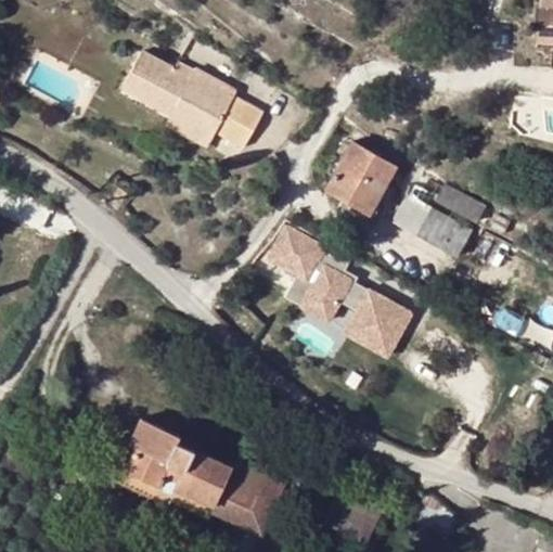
[(540,22),(540,40),(552,41),(552,0),(543,0),(543,7),(539,7),(538,22),(540,22)]
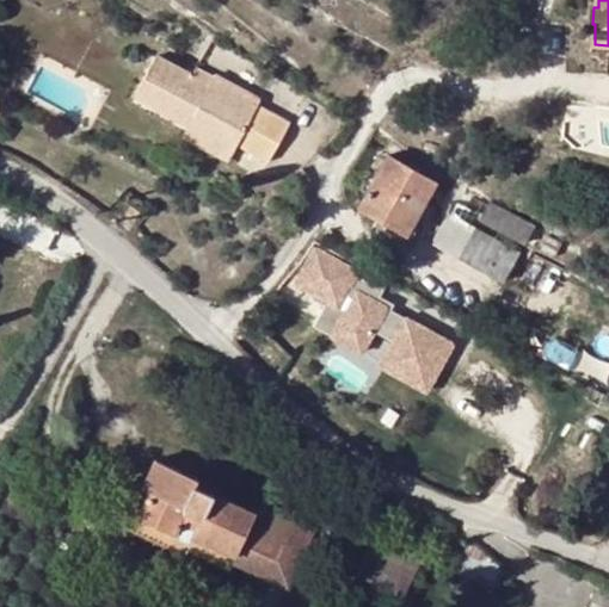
[(197,69),(192,75),(157,57),(137,95),(190,123),(195,113),(240,138),(237,146),(269,161),(290,124),(258,106),(260,99),(215,75),(214,78),(197,69)]
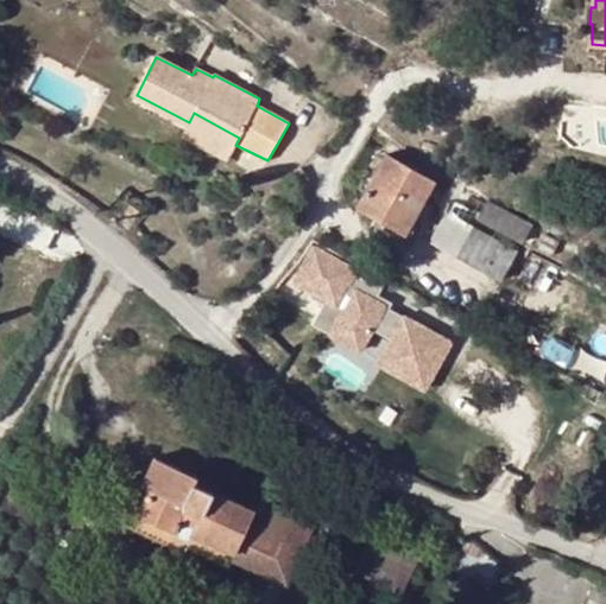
[(228,157),(233,150),(235,145),(239,138),(194,113),(189,122),(183,133),(228,157)]
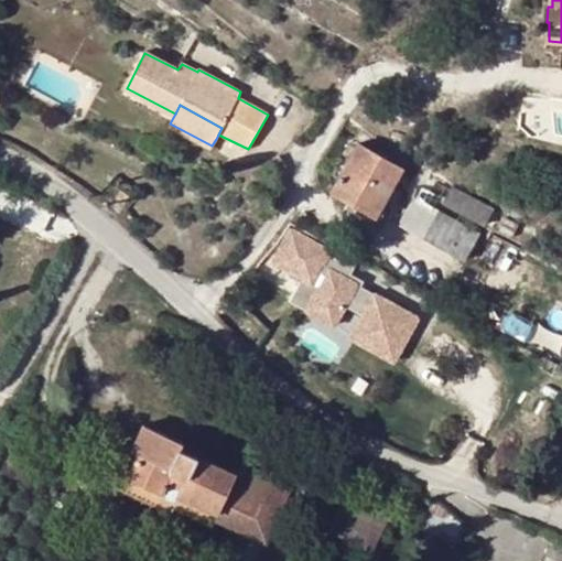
[(334,190),(350,200),(377,213),(402,168),(358,143),(334,190)]
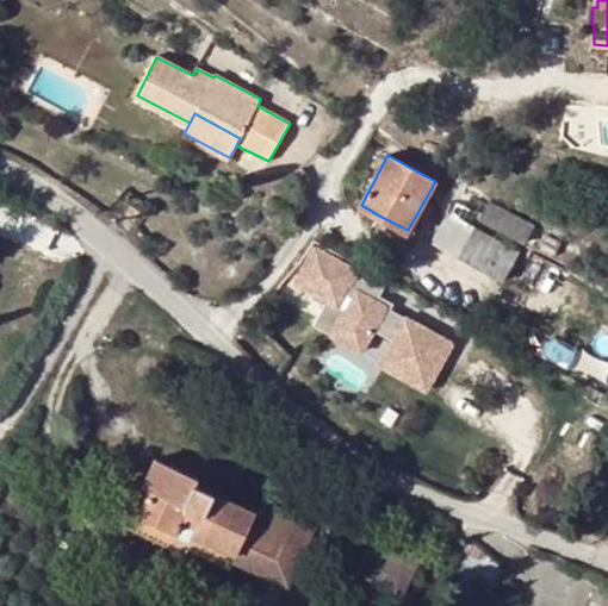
[(454,182),(448,194),(471,206),(477,194),(454,182)]
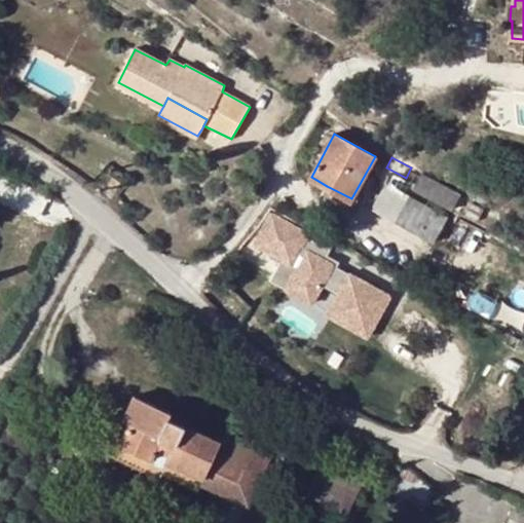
[(452,208),(459,194),(423,174),(415,189),(452,208)]
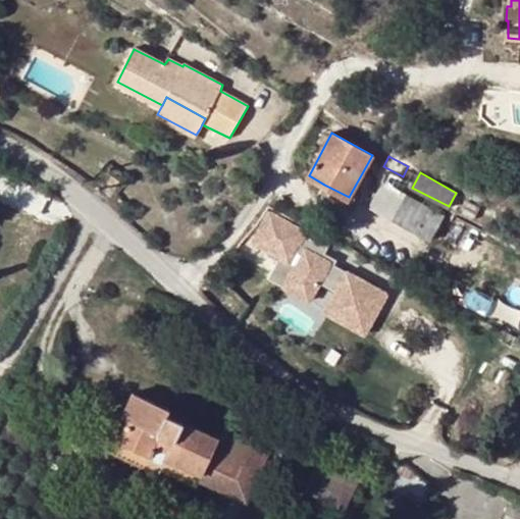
[(120,180),(113,175),(108,184),(115,188),(120,180)]
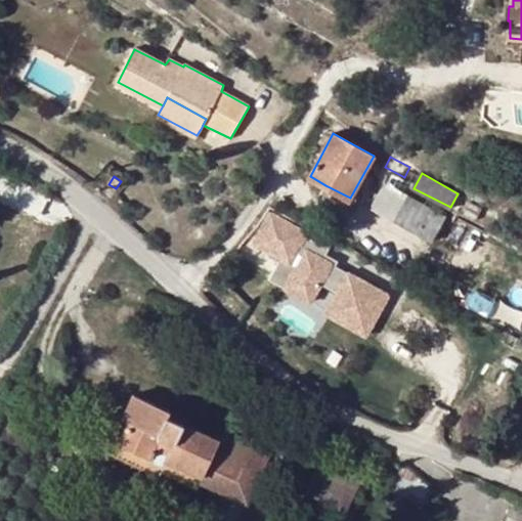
[(446,217),(384,183),(373,208),(433,241),(446,217)]
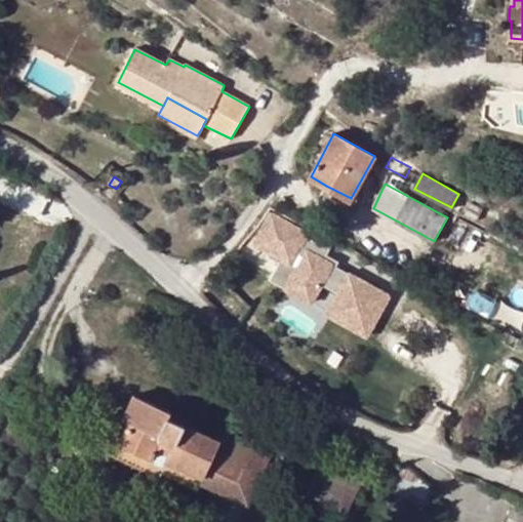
[(348,205),(351,198),(326,186),(323,191),(348,205)]
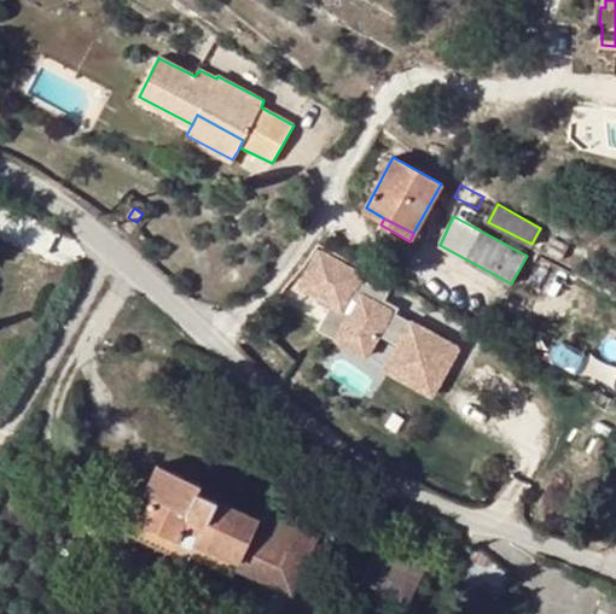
[(581,253),(585,245),(567,235),(563,245),(581,253)]
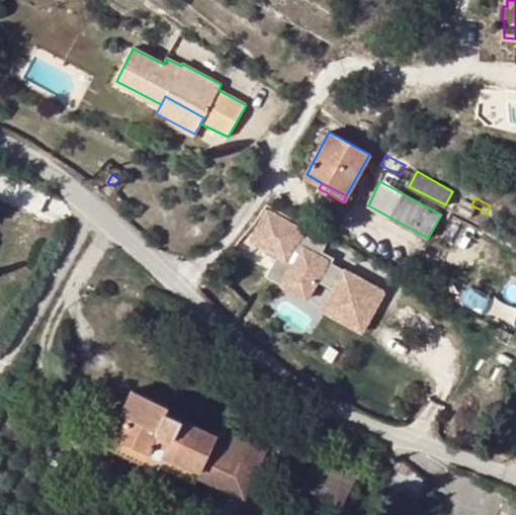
[(273,230),(276,224),(282,213),(267,203),(257,221),(273,230)]
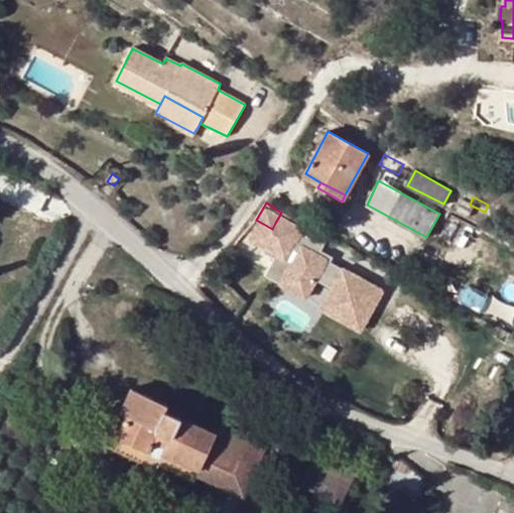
[(285,212),(265,247),(302,268),(322,232),(285,212)]
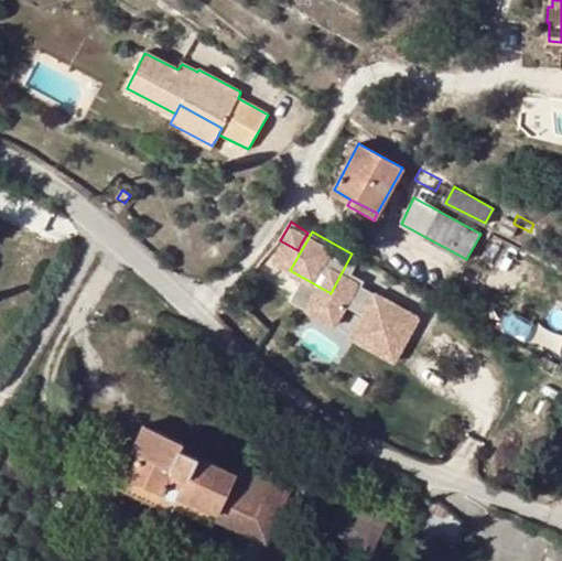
[(266,546),(290,491),(239,466),(235,475),(180,449),(182,443),(143,423),(131,450),(139,453),(130,472),(128,477),(162,493),(164,489),(217,514),(214,522),(266,546)]
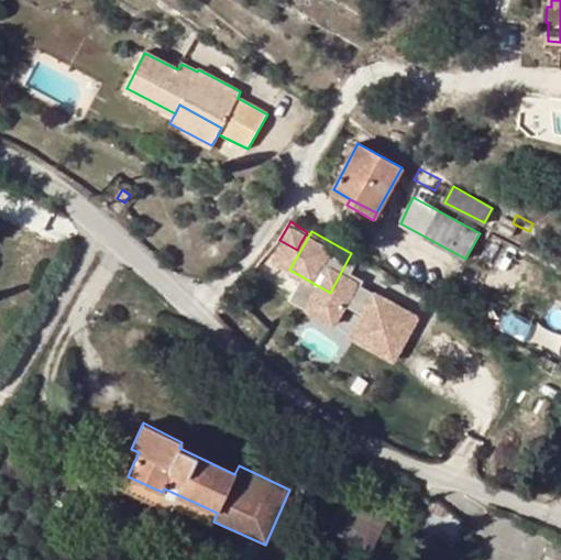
[(213,522),(217,513),(164,489),(162,492),(128,476),(130,471),(122,469),(113,486),(169,513),(172,506),(211,525),(213,522)]
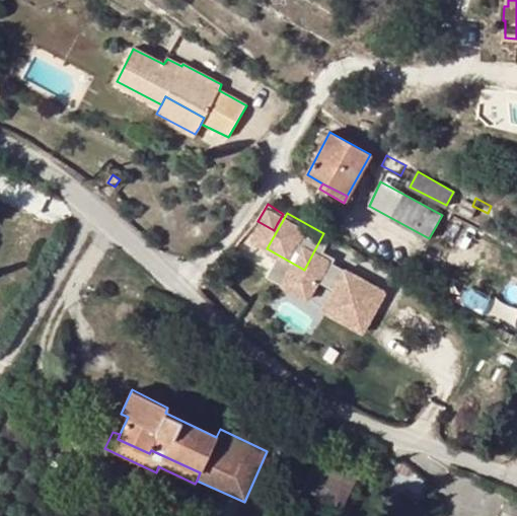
[(343,506),(357,475),(317,457),(303,487),(343,506)]
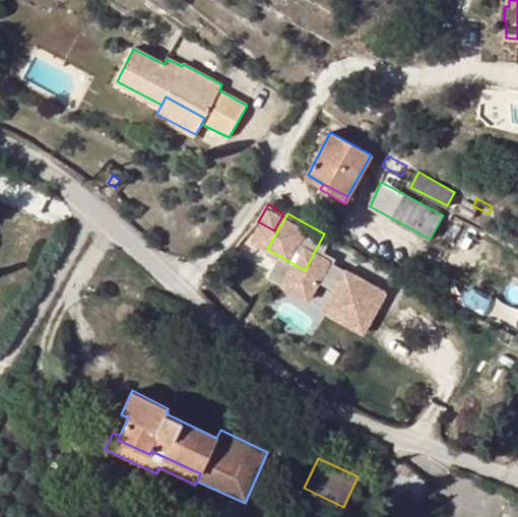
[(517,504),(511,501),(503,516),(517,516),(517,504)]
